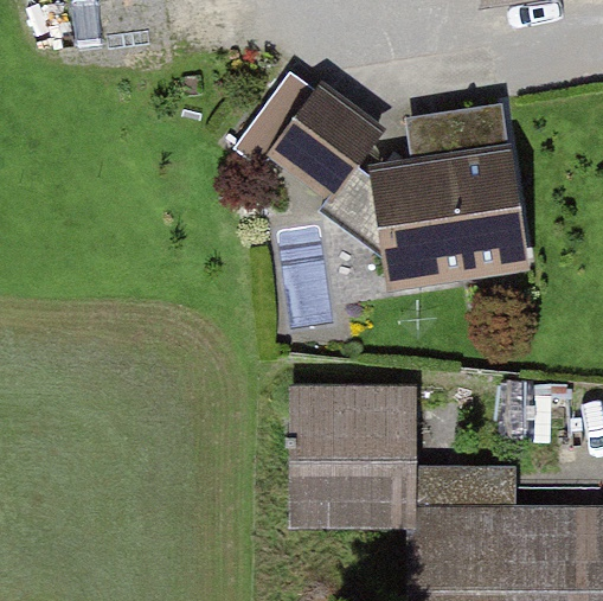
[(313,89),(288,71),(233,145),(258,162),(313,89)]
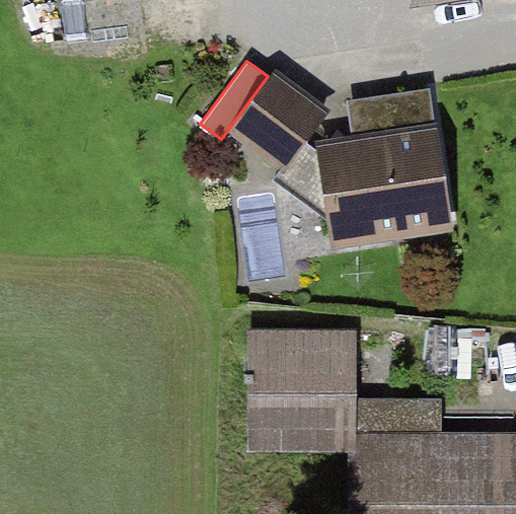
[(326,113),(272,74),(229,135),(284,174),(326,113)]
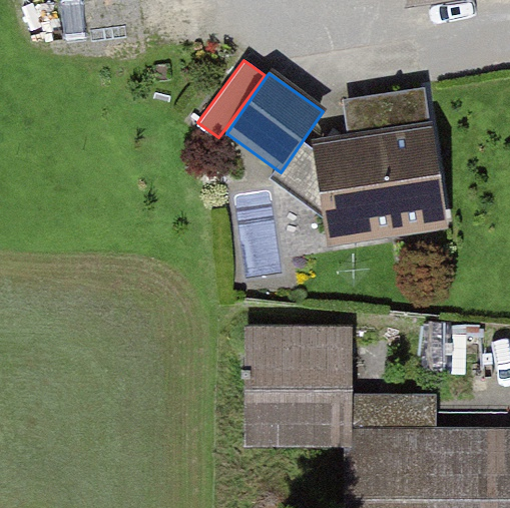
[(425,87),(344,99),(349,134),(430,122),(425,87)]
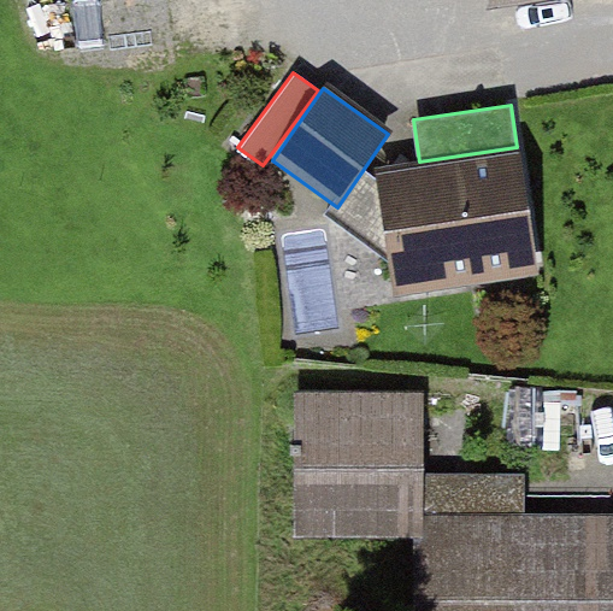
[(379,171),(398,293),(544,271),(526,150),(379,171)]
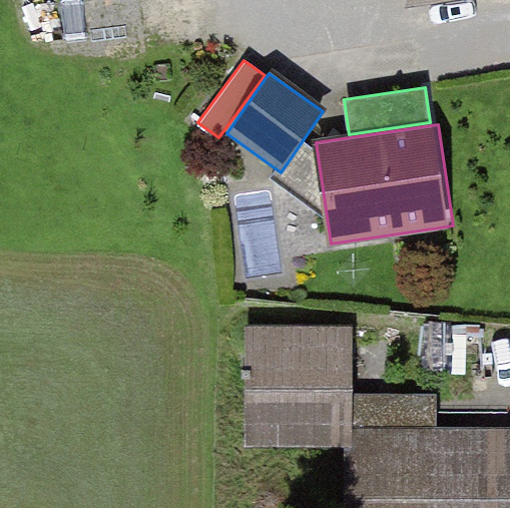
[(352,326),(241,326),(241,448),(352,448),(352,326)]
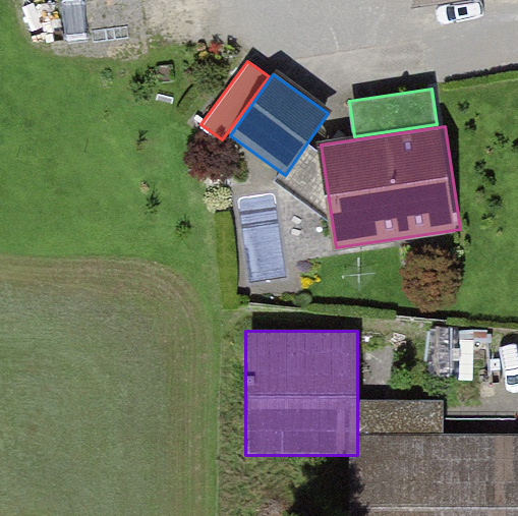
[(517,515),(517,433),(369,433),(368,515),(517,515)]
